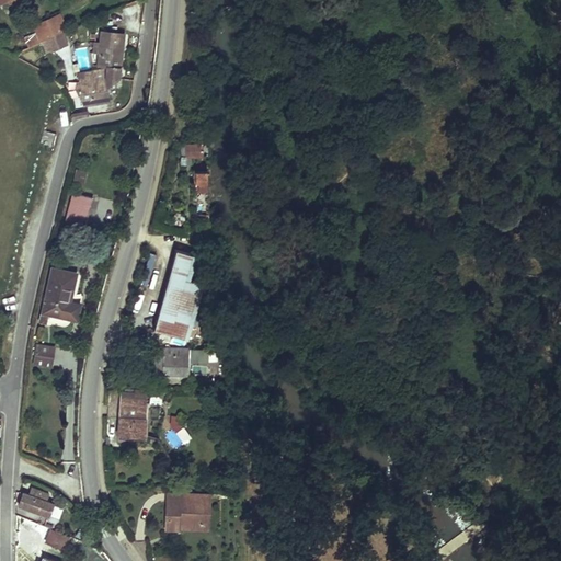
[(43,26),(57,20),(61,32),(66,30),(59,13),(34,24),(42,41),(47,37),(43,26)]
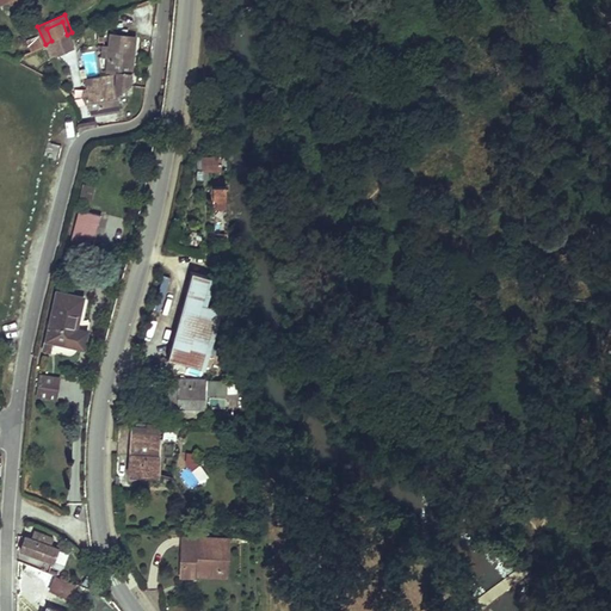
[(67,35),(62,22),(47,29),(51,41),(67,35)]
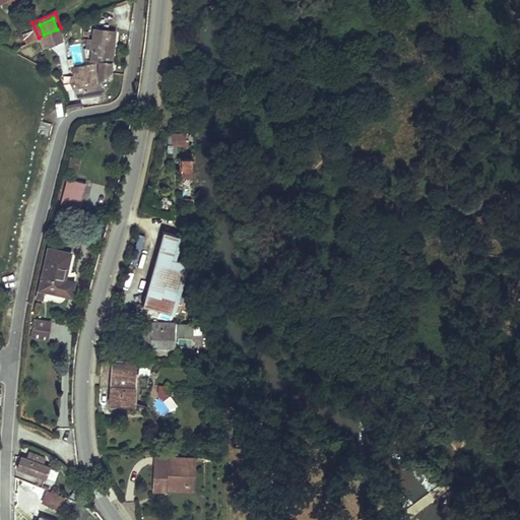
[(58,29),(45,36),(50,45),(62,40),(58,29)]
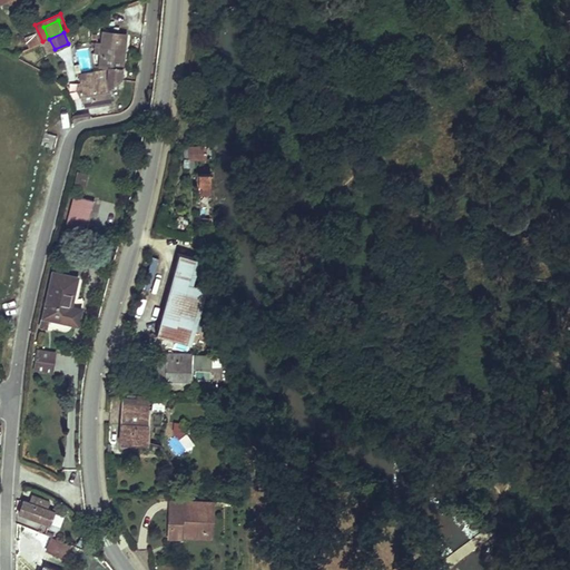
[(126,35),(106,32),(104,43),(102,55),(101,66),(110,67),(109,70),(108,79),(109,88),(120,78),(126,35)]
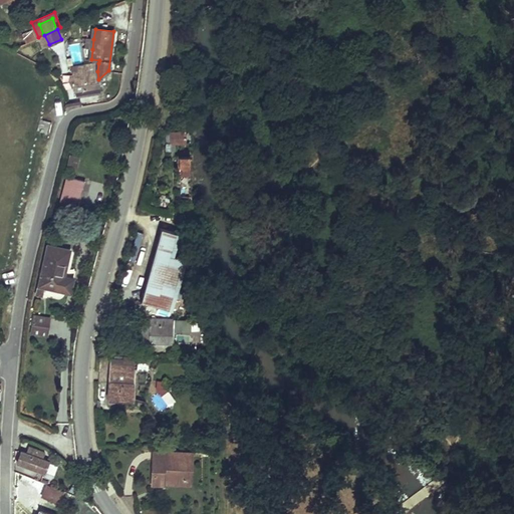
[(43,47),(49,44),(44,35),(39,37),(43,47)]
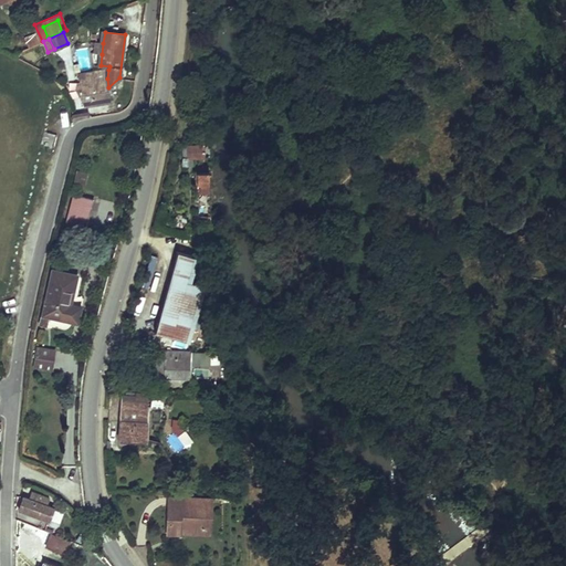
[(80,83),(107,79),(108,70),(79,74),(80,83)]
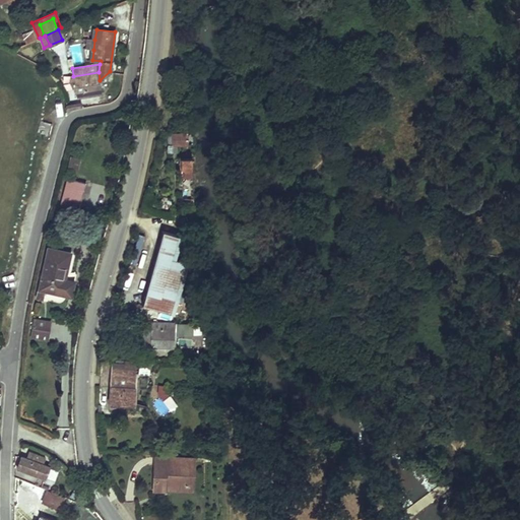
[(100,80),(99,72),(73,76),(77,96),(101,92),(100,80)]
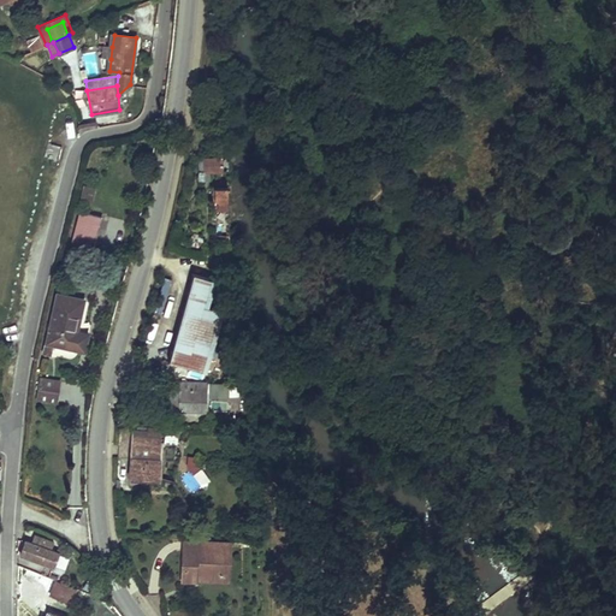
[(223,158),(197,158),(199,171),(209,171),(221,171),(223,158)]
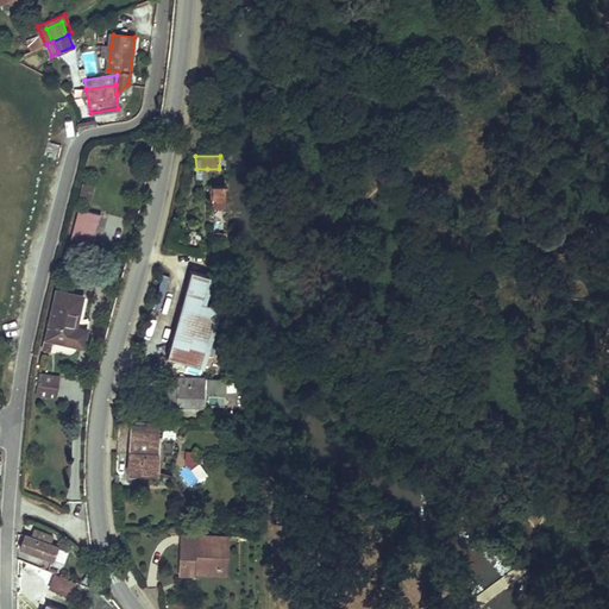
[(85,186),(82,196),(89,199),(92,187),(85,186)]
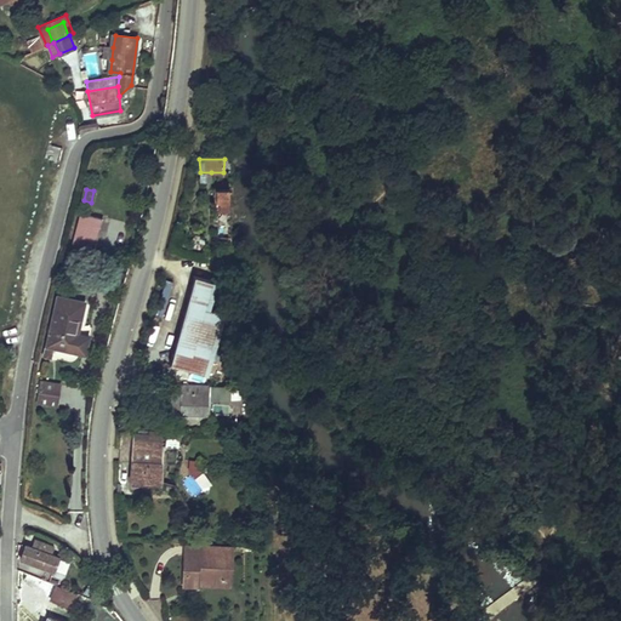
[(216,189),(216,203),(231,203),(229,189),(216,189)]
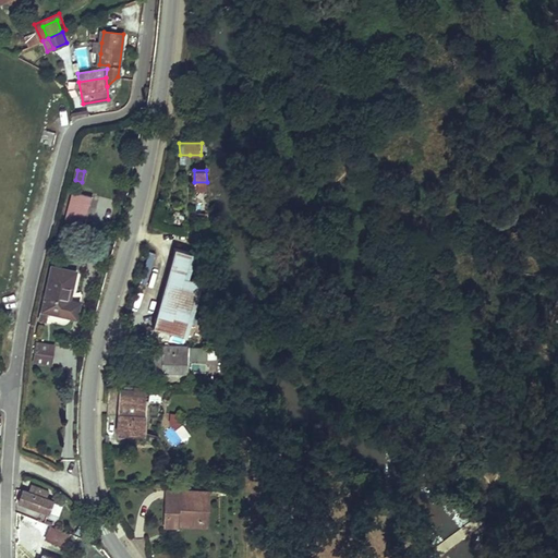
[(73,192),(65,219),(84,225),(92,196),(73,192)]
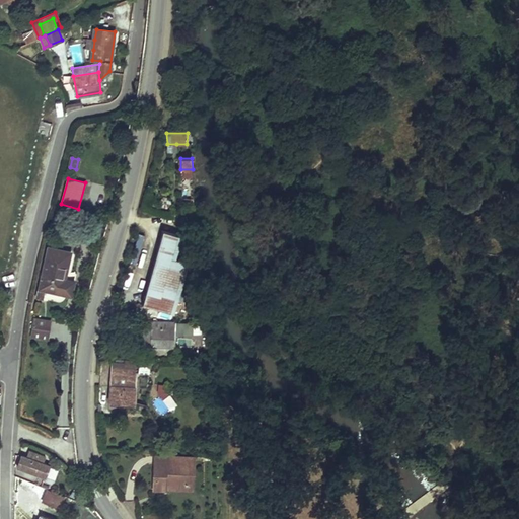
[(171,203),(170,198),(163,196),(159,201),(161,207),(167,208),(171,203)]
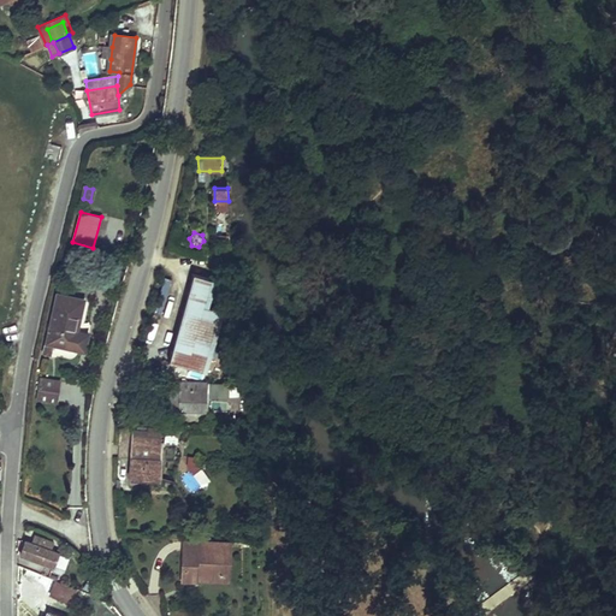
[(194,273),(169,361),(201,369),(206,353),(218,356),(225,329),(213,326),(218,308),(208,306),(203,304),(209,278),(194,273)]
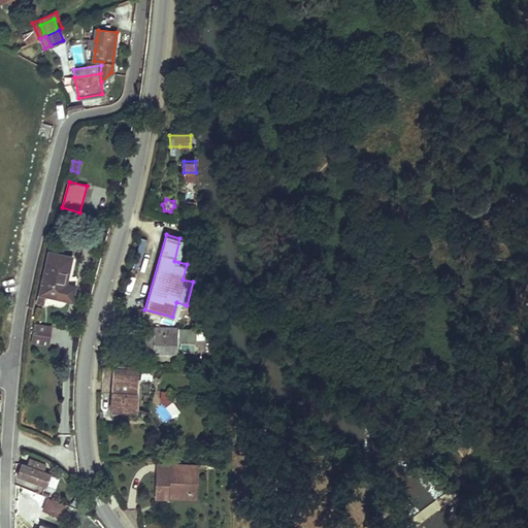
[(178,262),(185,239),(179,238),(174,261),(178,262)]
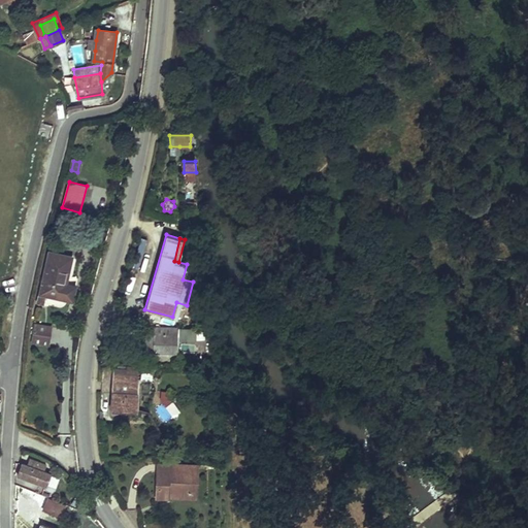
[(70,258),(50,253),(40,293),(45,295),(71,300),(74,287),(64,285),(70,258)]
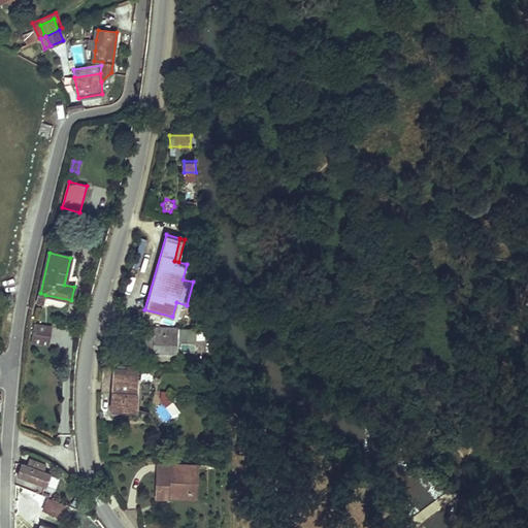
[(48,344),(52,327),(36,325),(34,342),(48,344)]
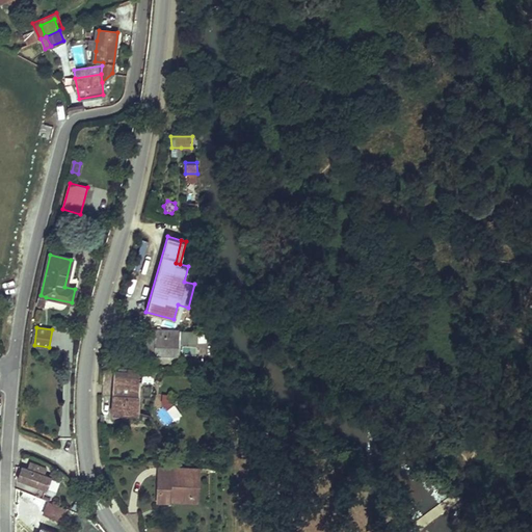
[(180,330),(155,329),(154,355),(179,356),(180,330)]
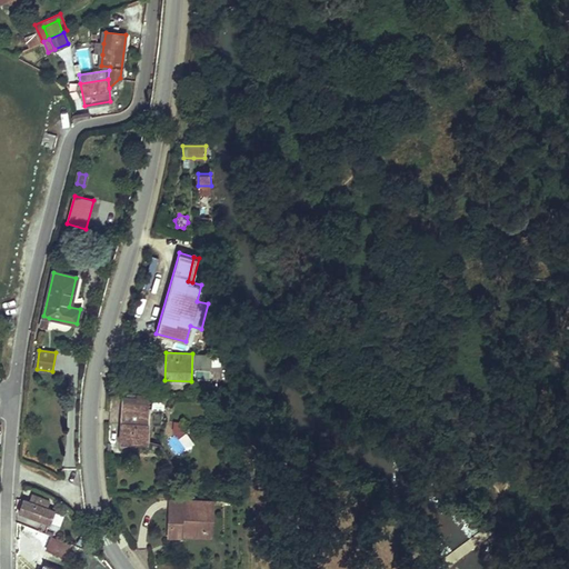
[(211,395),(212,386),(203,386),(203,389),(195,389),(195,395),(202,395),(211,395)]
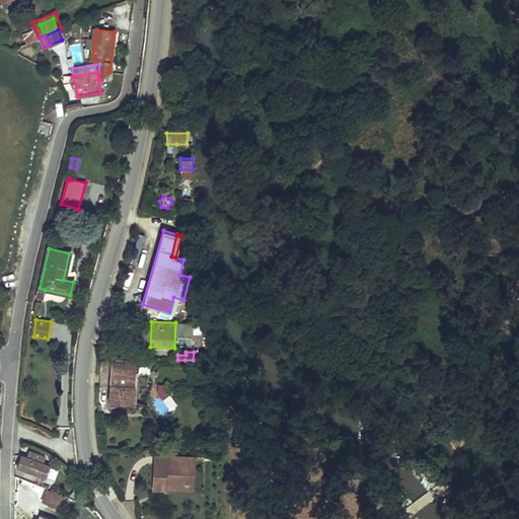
[(136,364),(113,363),(109,403),(134,404),(135,370),(136,364)]
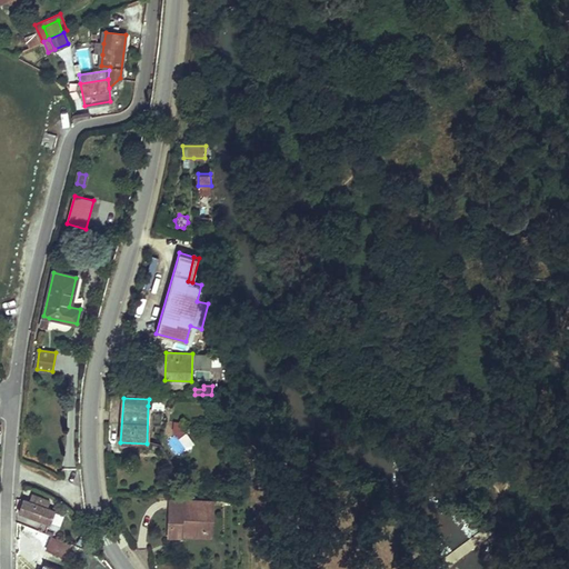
[(150,446),(151,406),(148,406),(147,443),(120,442),(120,445),(150,446)]
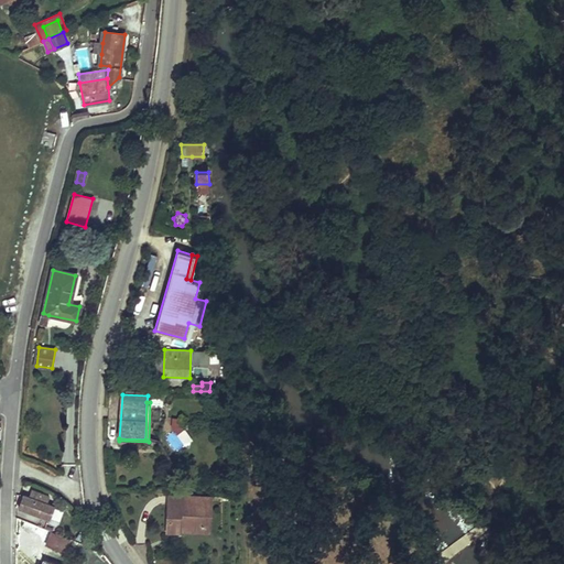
[(173,451),(193,442),(186,427),(166,436),(173,451)]
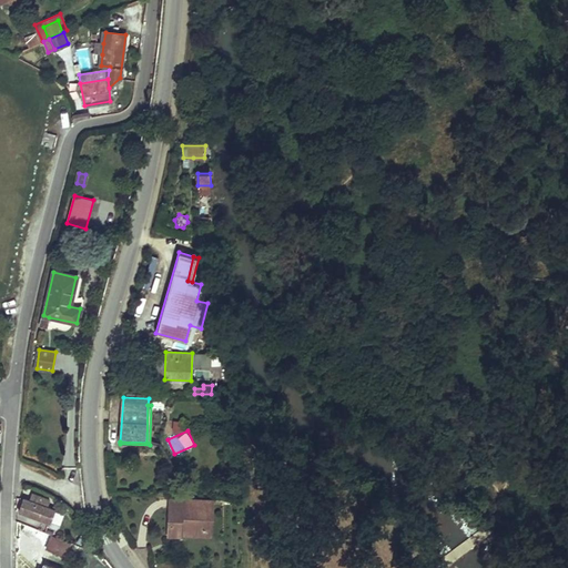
[(23,500),(19,511),(49,521),(53,510),(47,508),(49,500),(31,494),(29,501),(23,500)]
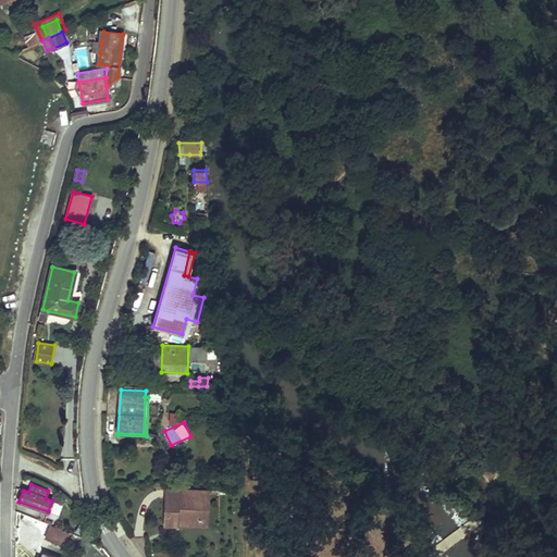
[(166,489),(165,525),(178,525),(178,520),(201,521),(203,491),(166,489)]
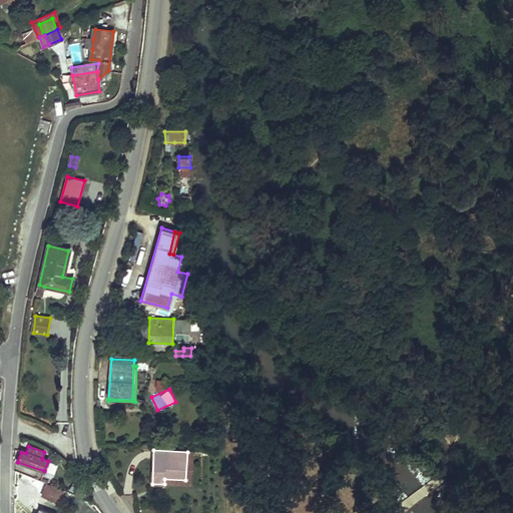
[(191,485),(192,452),(187,452),(185,480),(164,479),(164,484),(191,485)]
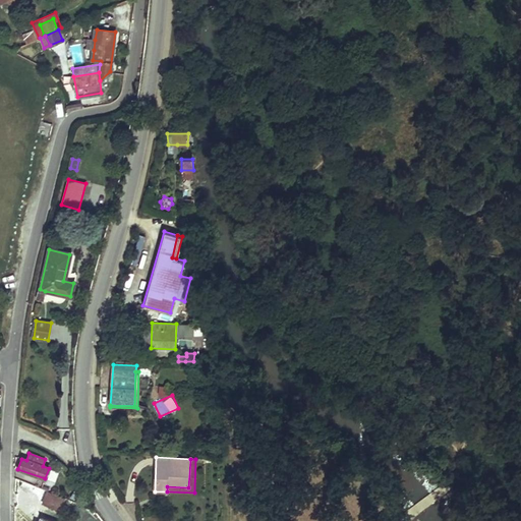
[(56,483),(58,471),(50,470),(48,482),(56,483)]
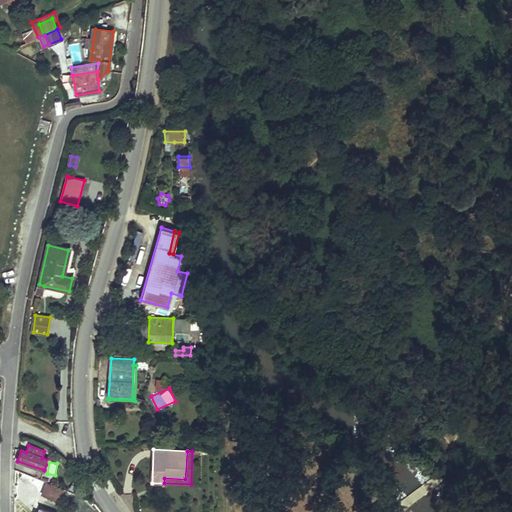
[(59,502),(64,490),(47,483),(43,496),(59,502)]
